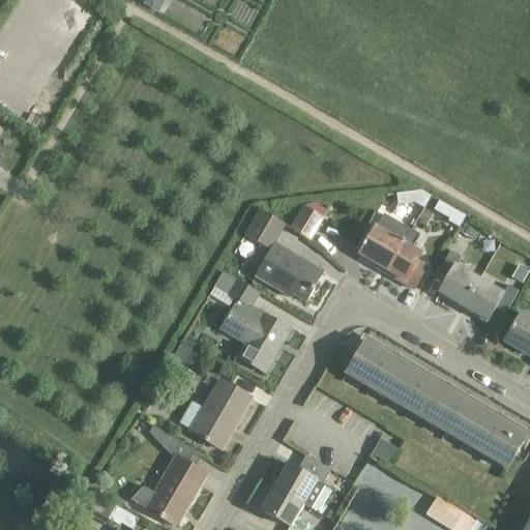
[(312,241),(325,216),(304,205),(291,230),(312,241)]
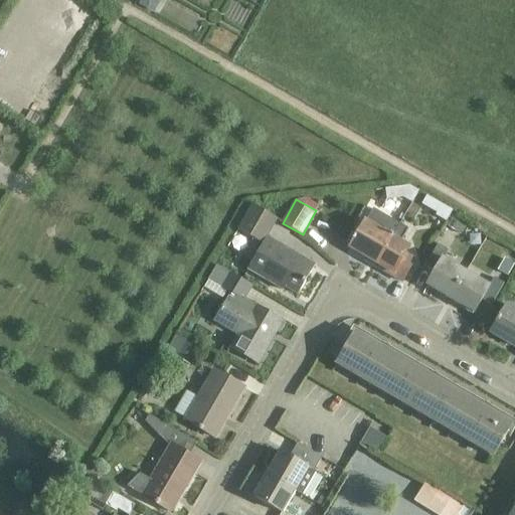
[(298,295),(315,266),(267,237),(277,219),(252,204),(237,229),(263,243),(247,269),(276,286),(278,283),(298,295)]
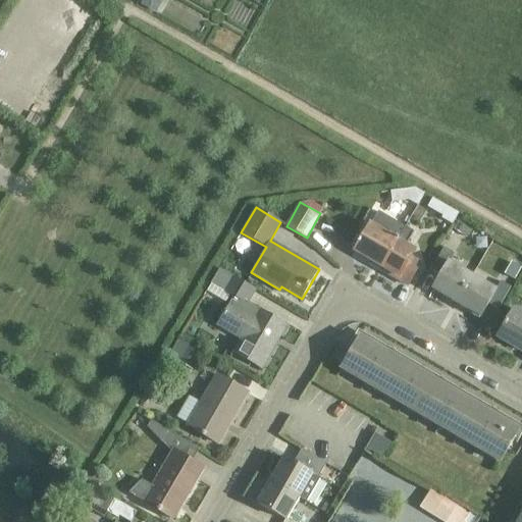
[(380,269),(405,226),(396,221),(388,236),(370,225),(355,252),(381,267),(380,269)]
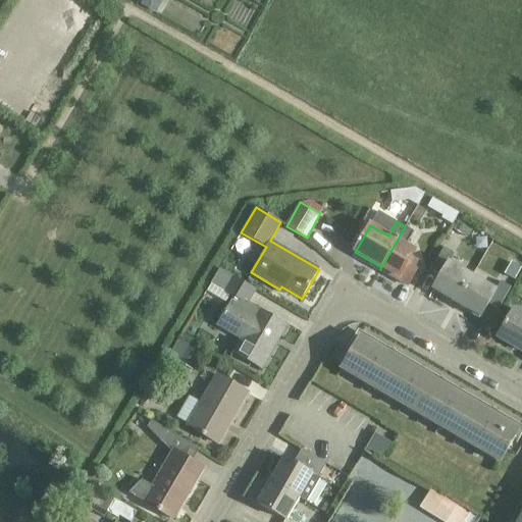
[(413,231),(405,226),(380,269),(408,284),(420,263),(410,258),(414,250),(405,245),(413,231)]
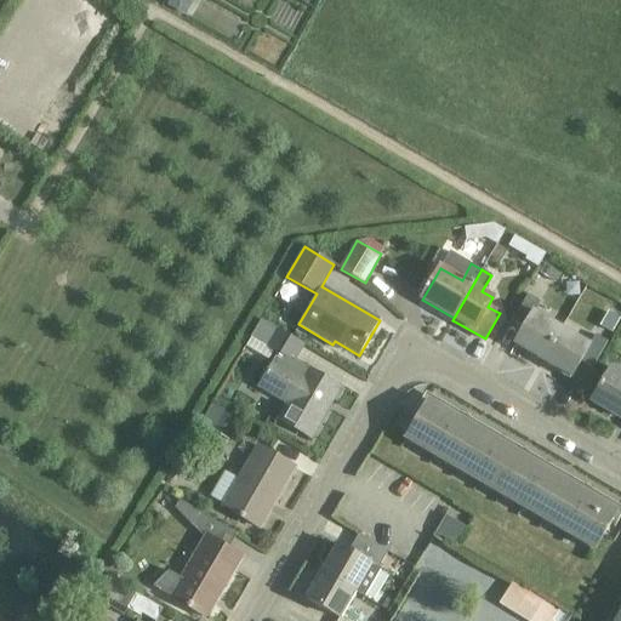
[(542,362),(560,329),(534,313),(540,303),(528,296),(512,322),(525,329),(516,346),(542,362)]
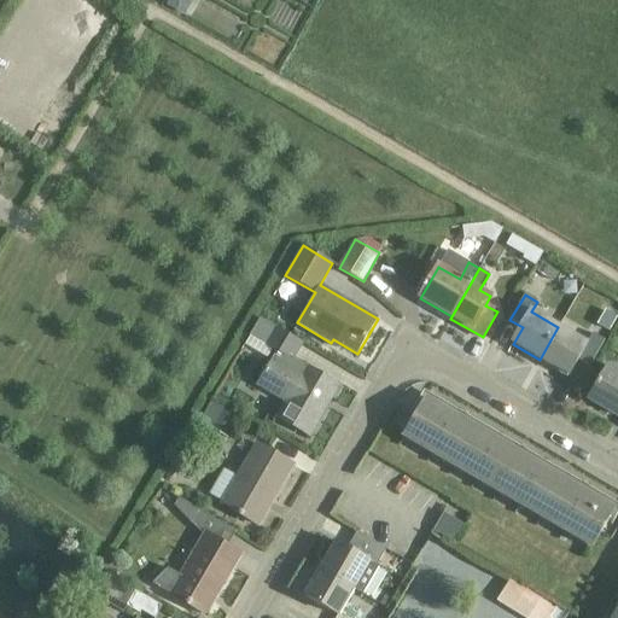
[(617,313),(606,307),(596,324),(611,331),(617,318),(617,313)]
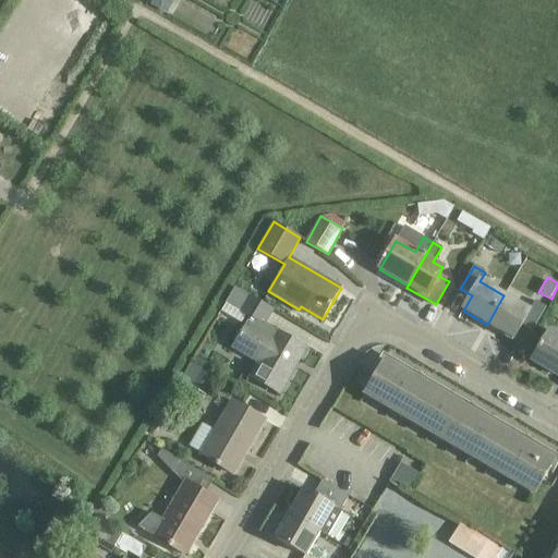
[(279,392),(305,348),(264,324),(271,310),(234,288),(227,303),(251,317),(233,347),(258,362),(251,376),(279,392)]
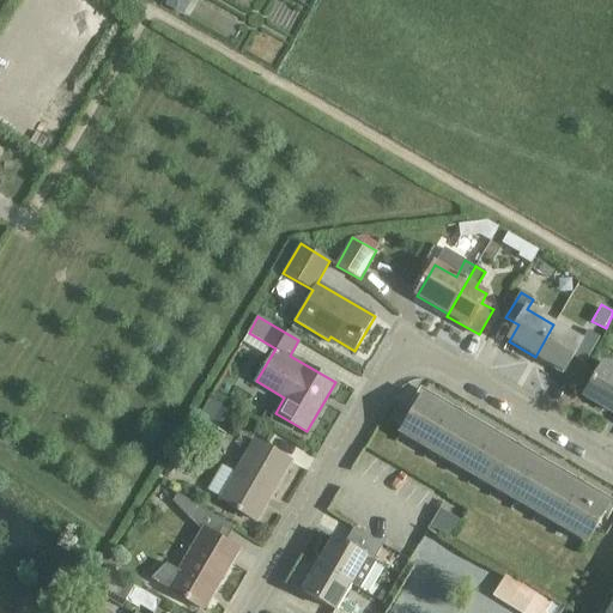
[(553,325),(535,357),(563,372),(572,357),(584,363),(599,338),(587,332),(581,341),(553,325)]
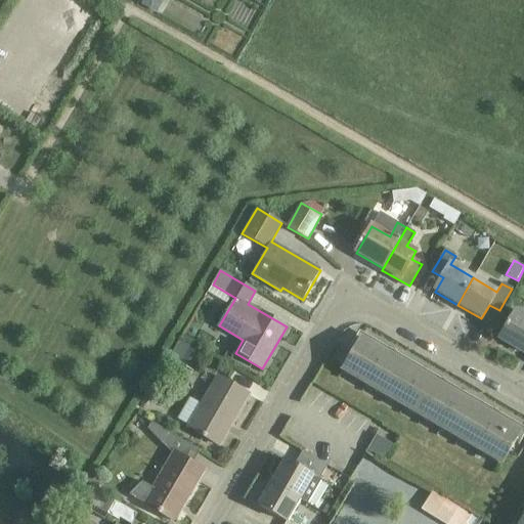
[(523,351),(523,315),(515,311),(498,340),(523,353),(523,351)]
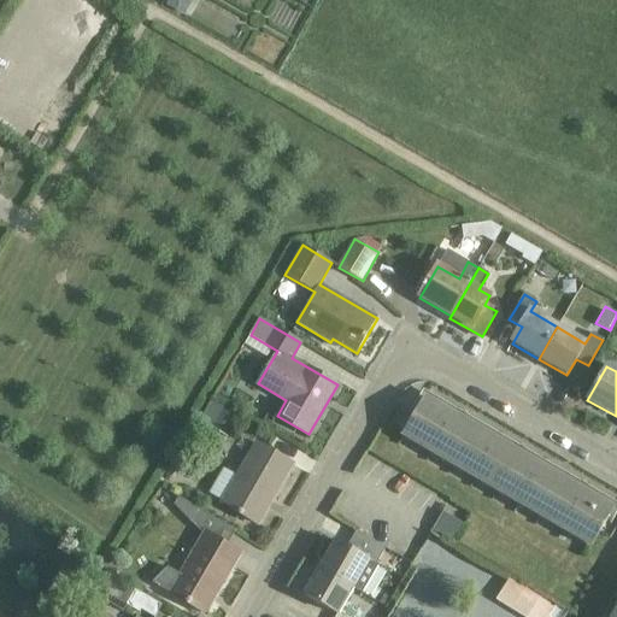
[(427,450),(448,412),(424,398),(403,435),(427,450)]
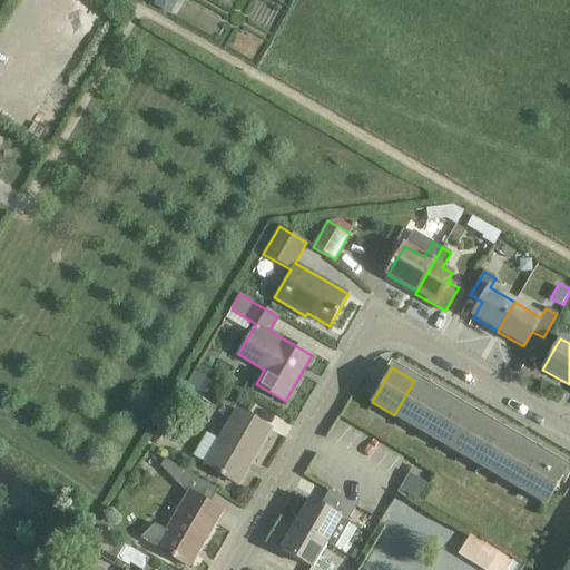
[(436,393),(414,381),(394,415),(415,428),(436,393)]
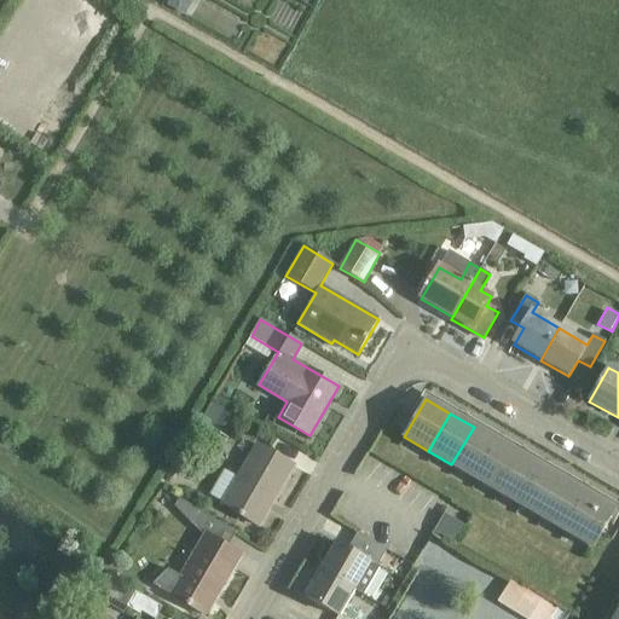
[(497,441),(474,427),(451,464),(475,479),(497,441)]
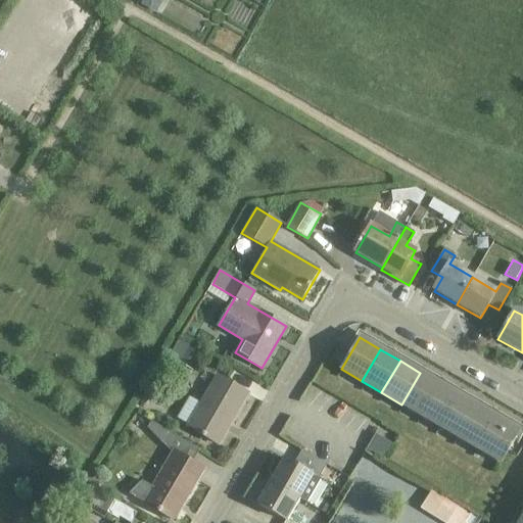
[(420,373),(401,405),(421,416),(439,384),(420,373)]
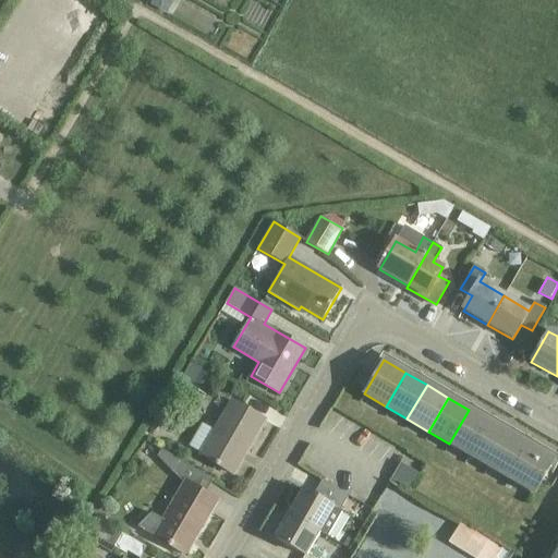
[(232,474),(264,419),(232,400),(201,456),(232,474)]
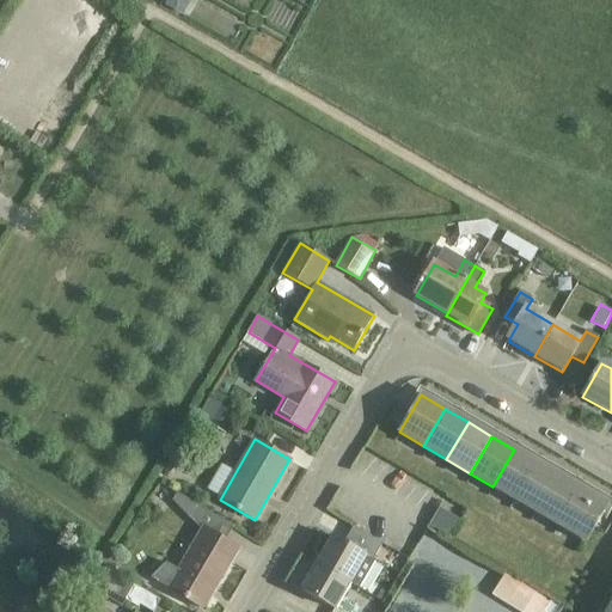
[(538,463),(514,450),(493,487),(515,500),(538,463)]
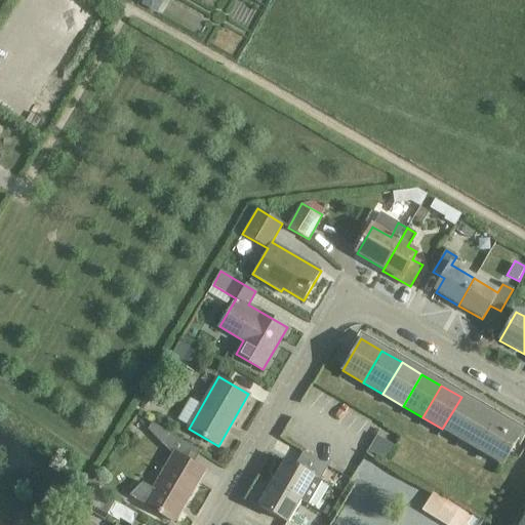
[(481,408),(461,397),(442,429),(462,441),(481,408)]
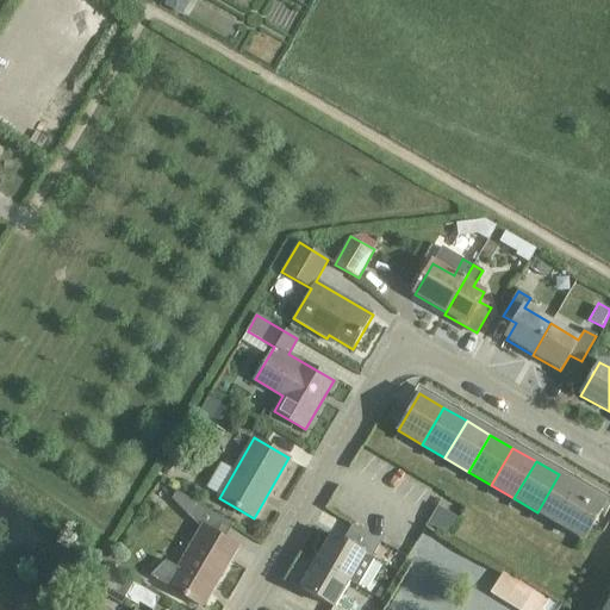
[(559,474),(537,512),(560,526),(582,489),(559,474)]
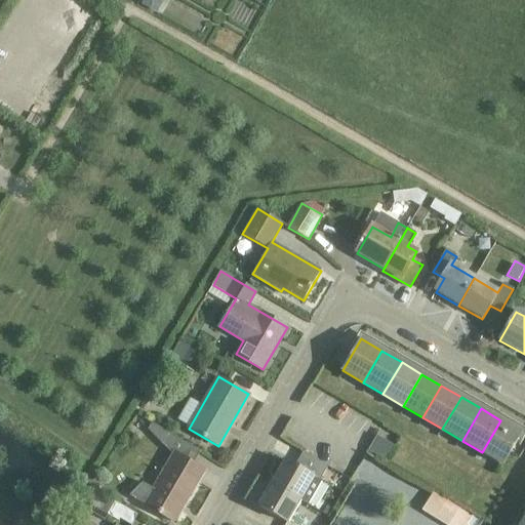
[(521,432),(500,420),(482,452),(502,465),(521,432)]
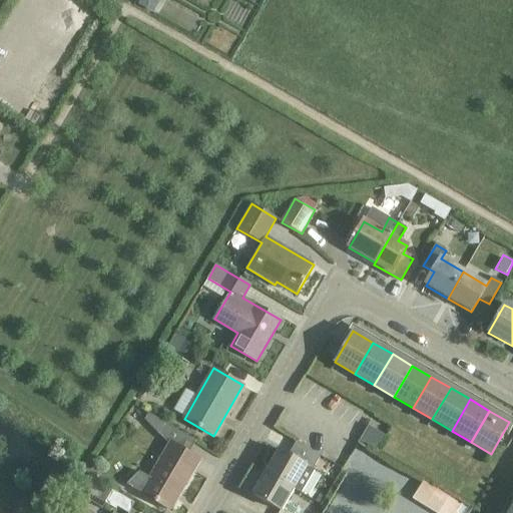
[(198,460),(187,453),(194,441),(146,414),(142,421),(165,441),(170,443),(149,479),(138,472),(125,484),(169,510),(198,460)]
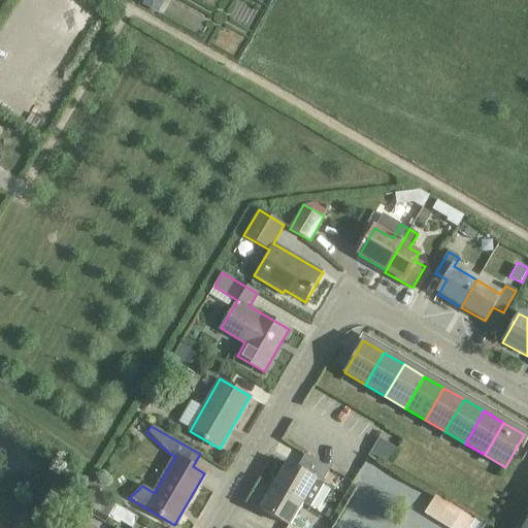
[(396,444),(380,435),(370,453),(387,462),(396,444)]
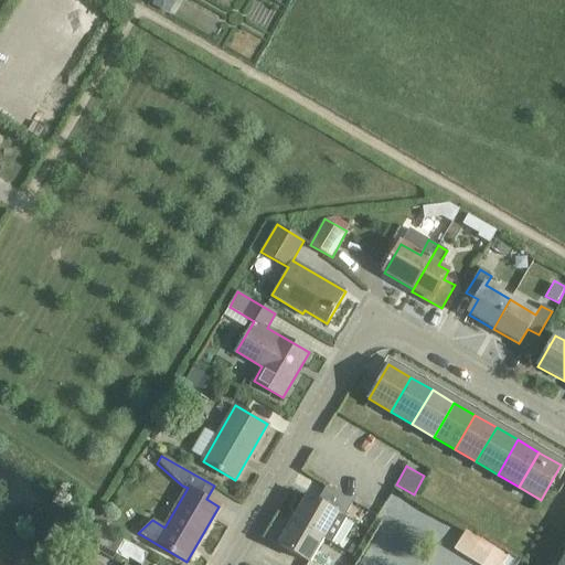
[(307,494),(292,520),(323,539),(338,514),(344,518),(353,502),(327,486),(318,501),(307,494)]
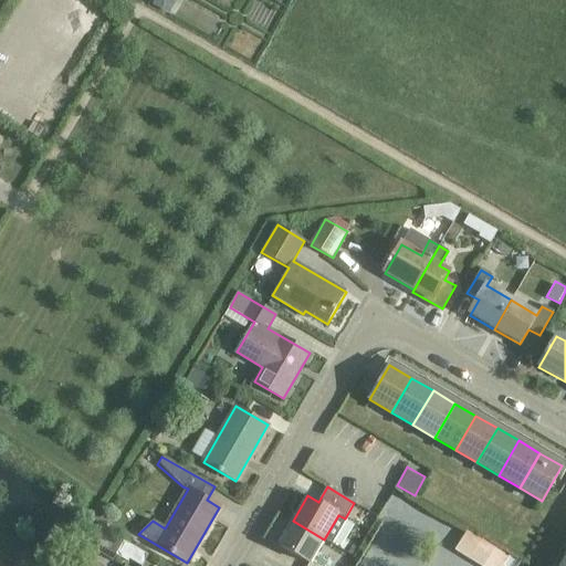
[(324,540),(293,521),(279,546),(310,564),(324,540)]
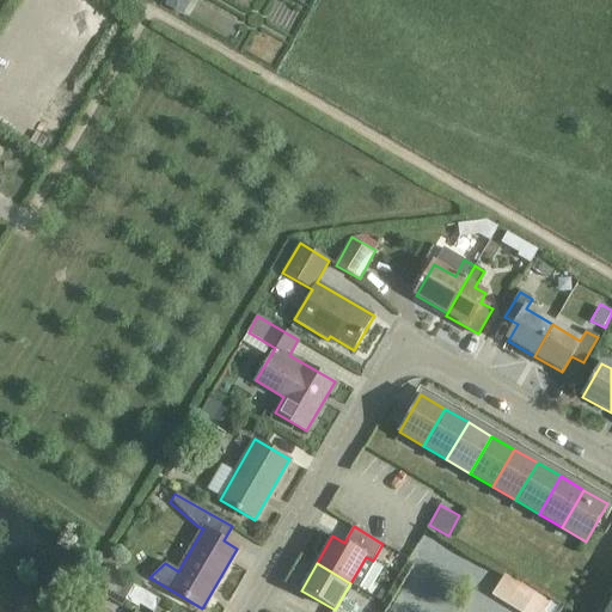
[(151,611),(152,611),(159,600),(133,585),(124,600),(138,609),(140,605),(151,611)]
